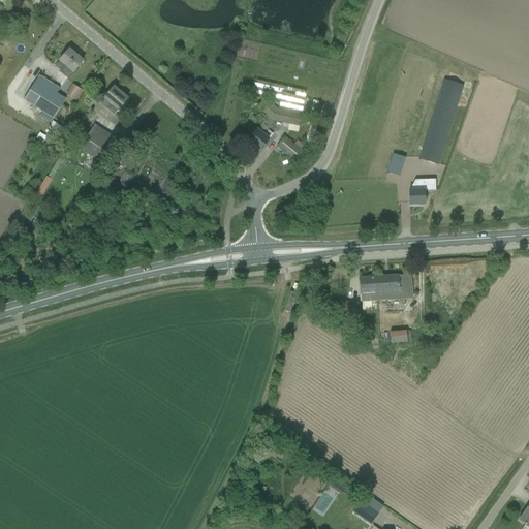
[(83,61),(69,50),(59,62),(55,67),(68,79),(72,74),(83,61)]
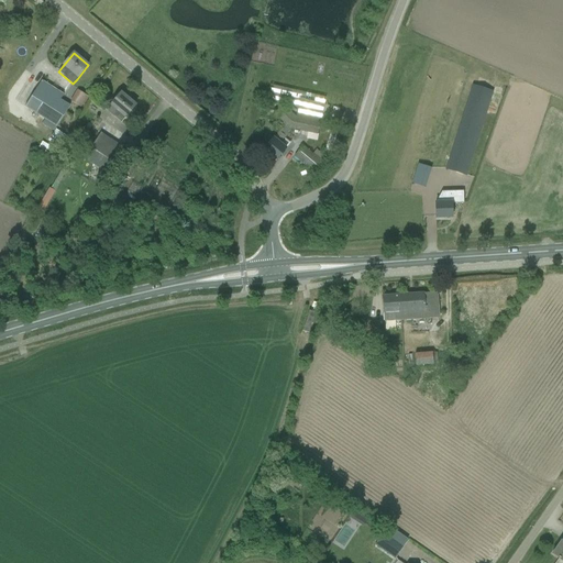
[(61,100),(64,95),(42,81),(25,108),(56,128),(70,107),(61,100)]
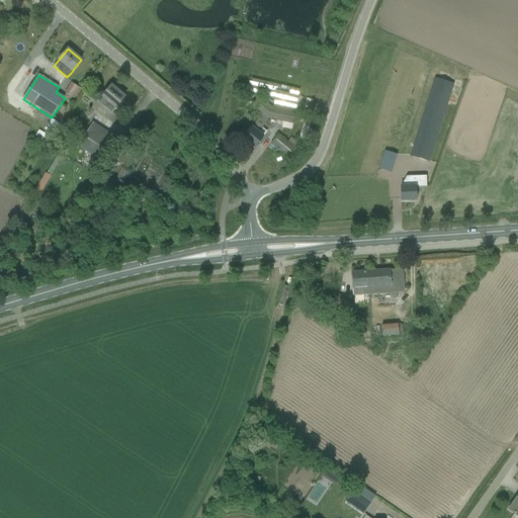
[(275,98),(273,107),(260,97),(253,107),(263,115),(258,121),(257,121),(252,127),(243,138),(255,148),(263,137),(257,133),(268,118),(292,123),(298,97),(299,90),(249,79),(246,91),(275,98)]
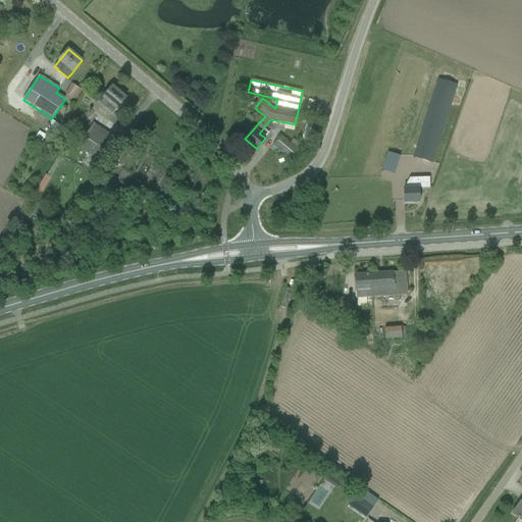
[(433,163),(434,159),(436,153),(458,86),(437,80),(413,157),(433,163)]
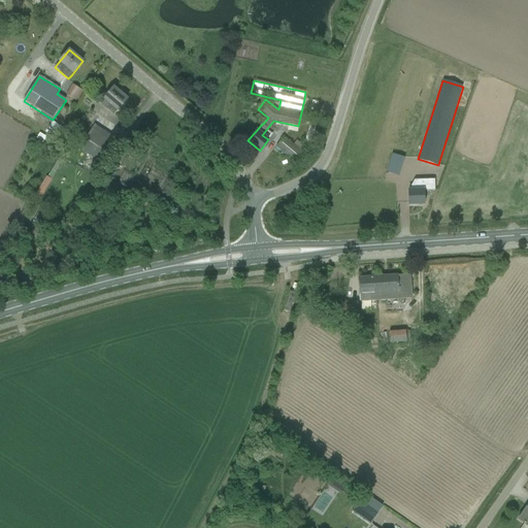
[(66,95),(76,101),(83,90),(72,84),(66,95)]
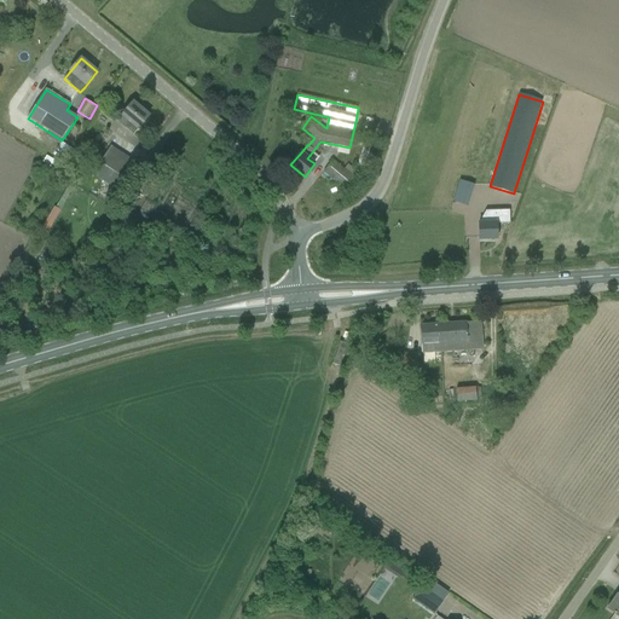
[(133,136),(138,131),(150,116),(133,102),(121,116),(122,116),(117,122),(133,136)]
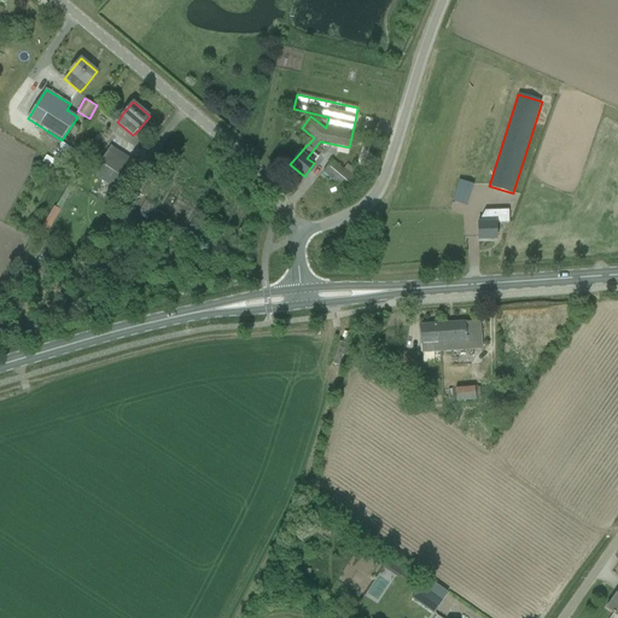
[(356,165),(363,167),(371,145),(365,143),(356,165)]
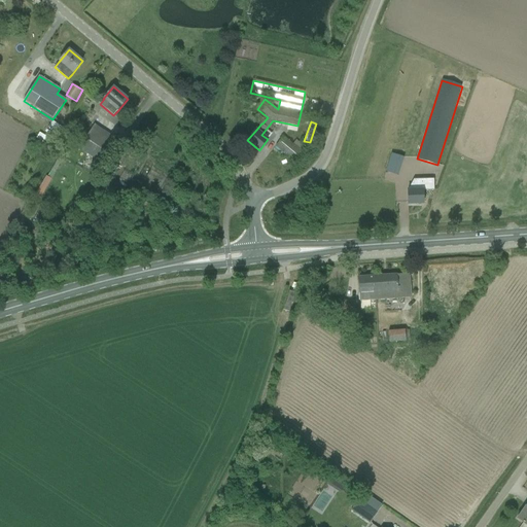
[(61,127),(54,123),(49,129),(57,134),(61,127)]
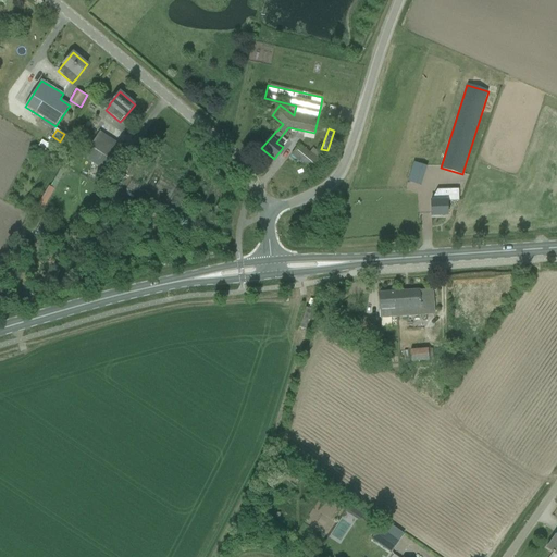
[(84,158),(103,171),(121,145),(100,132),(84,158)]
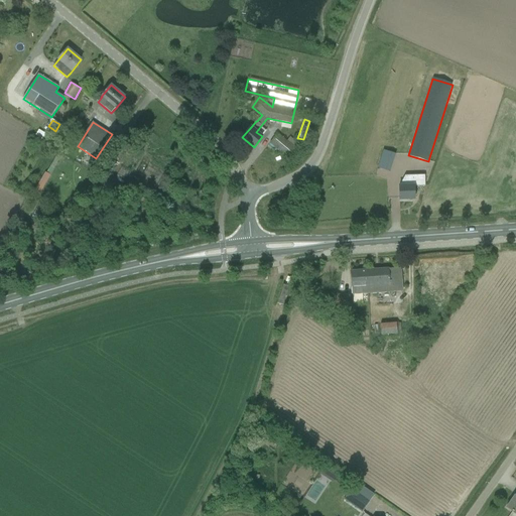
[(38,130),(38,131),(35,136),(43,140),(46,135),(46,134),(38,130)]
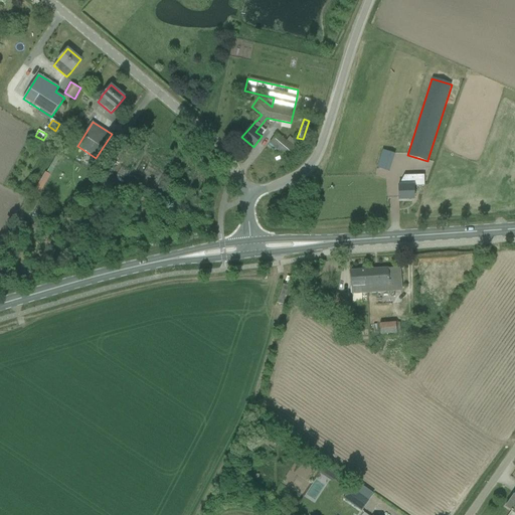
[(288,158),(299,145),(290,137),(287,141),(277,134),(270,143),(288,158)]
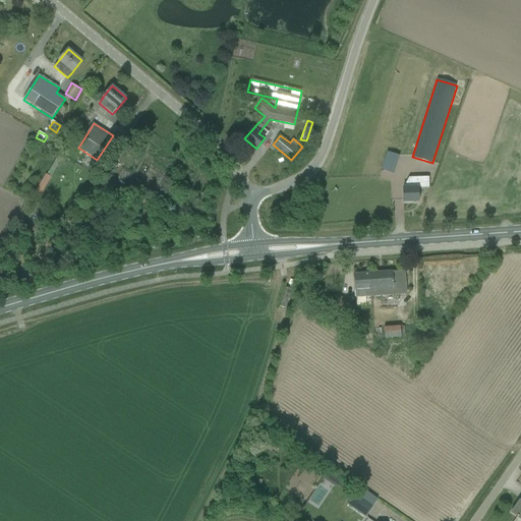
[(382,169),(395,173),(401,155),(388,151),(382,169)]
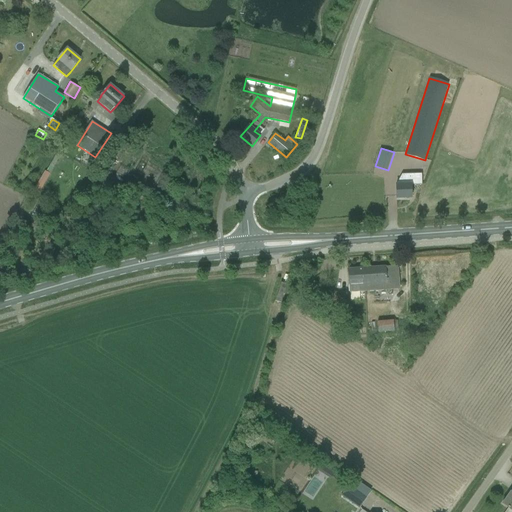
[(53,168),(60,155),(56,153),(49,165),(53,168)]
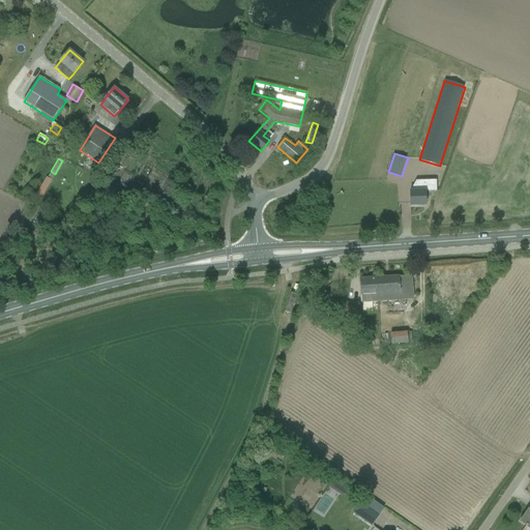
[(38,202),(51,180),(47,178),(46,177),(33,199),(38,202)]
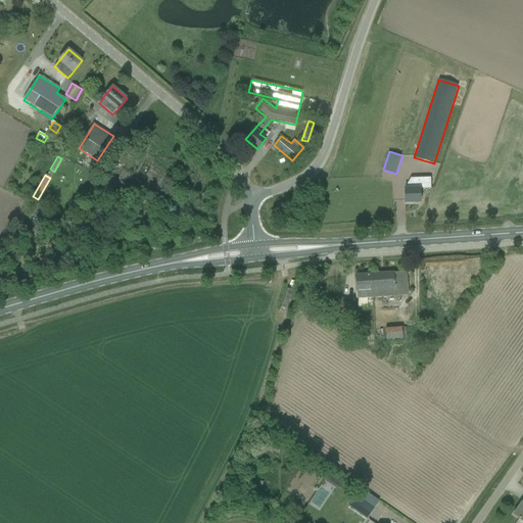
[(97,185),(110,193),(113,187),(100,180),(97,185)]
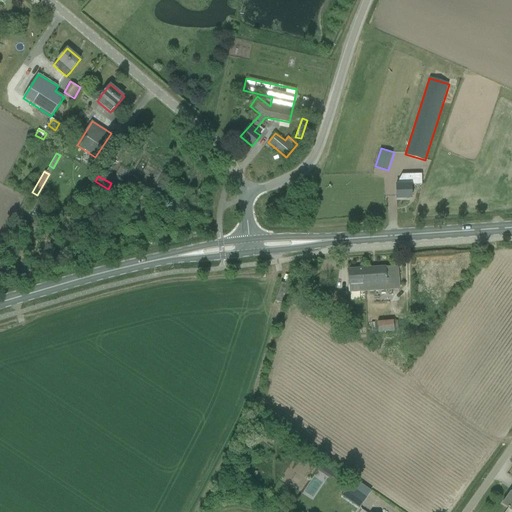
[(396,185),(396,198),(411,198),(411,184),(410,184),(410,177),(403,177),(403,185),(396,185)]
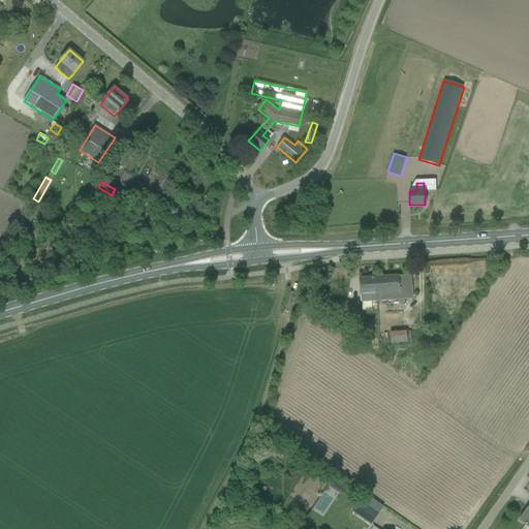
[(119,191),(115,198),(125,204),(128,197),(119,191)]
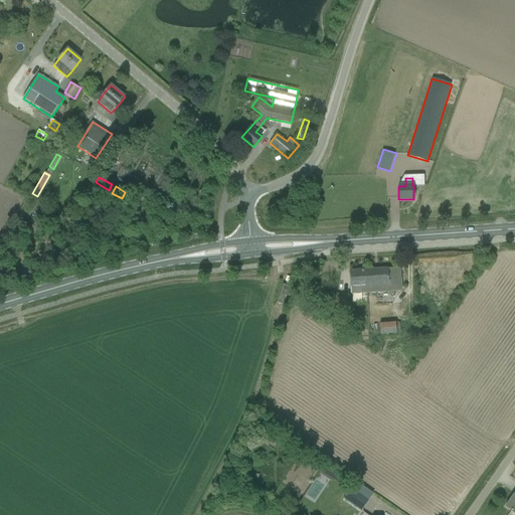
[(400,285),(399,268),(365,270),(366,286),(374,285),(374,287),(377,287),(377,292),(390,291),(390,286),(400,285)]
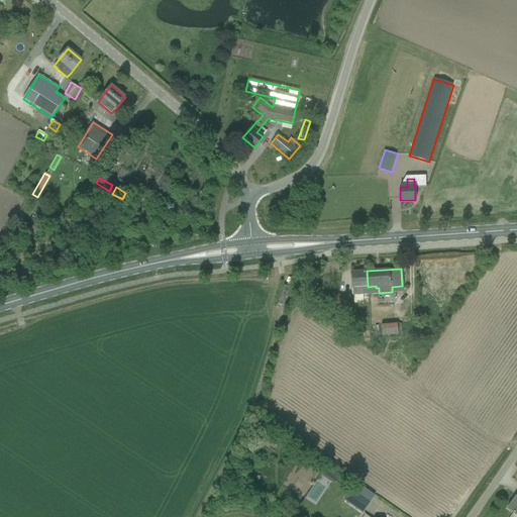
[(368,287),(367,271),(350,272),(351,288),(363,288),(363,294),(379,293),(379,288),(376,288),(376,286),(368,287)]
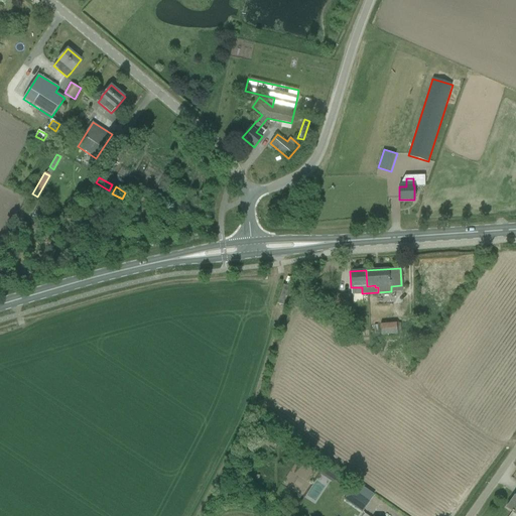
[(306,293),(310,281),(304,279),(300,291),(306,293)]
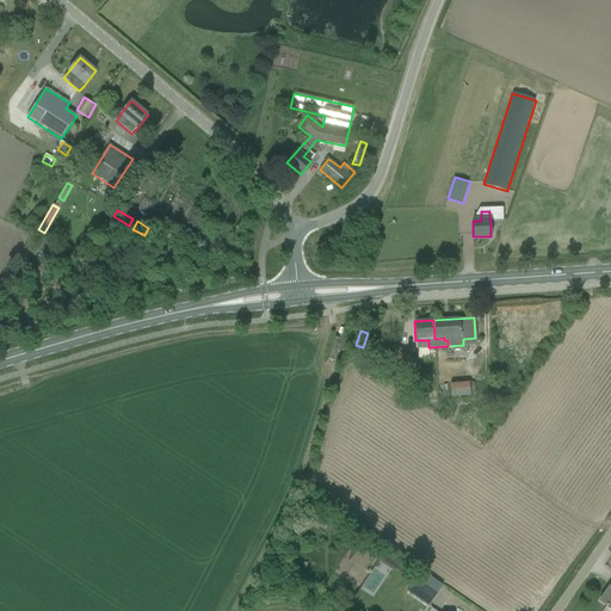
[(469,382),(450,384),(451,397),(470,395),(469,382)]
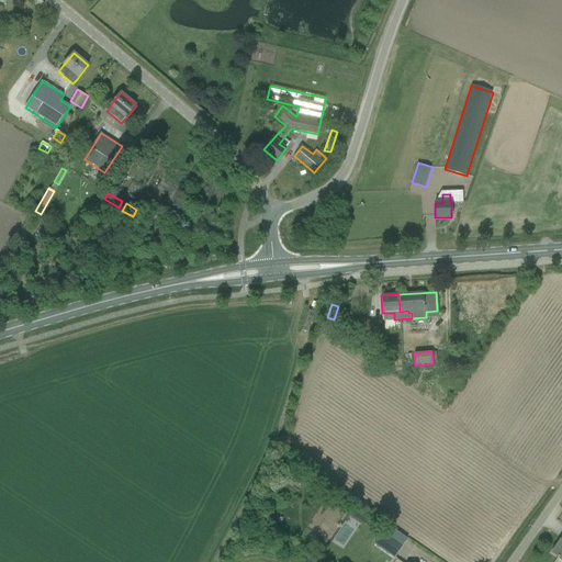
[(465,372),(471,363),(463,358),(457,367),(465,372)]
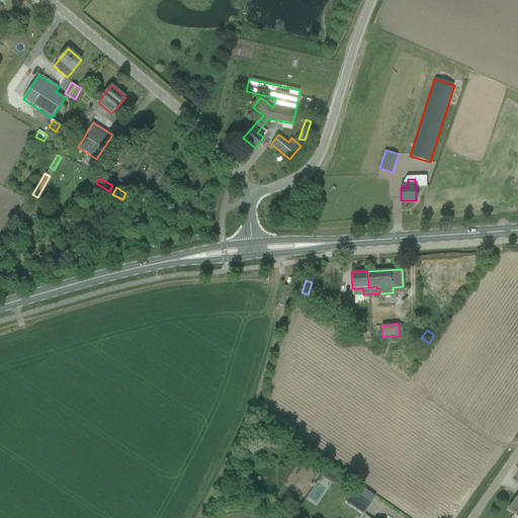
[(370,503),(362,497),(352,491),(345,501),(363,514),(370,503)]
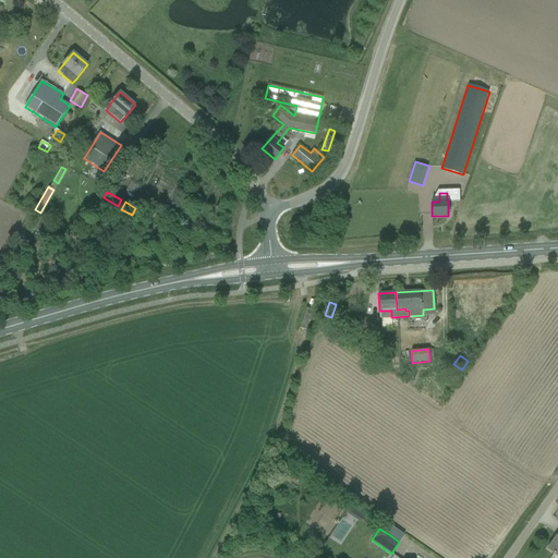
[(557,535),(547,549),(557,556),(557,535)]
